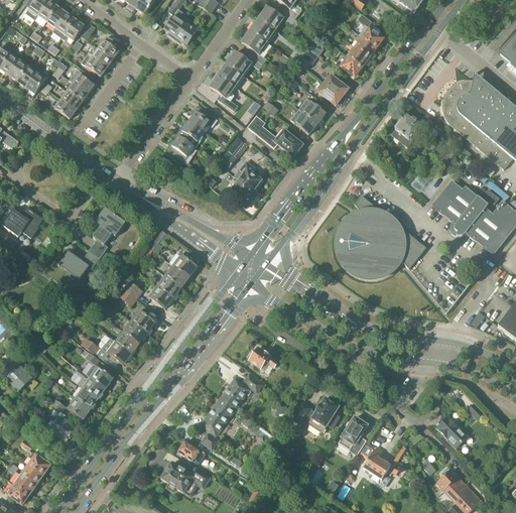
[(30,6),(25,13),(34,19),(37,14),(48,0),(27,0),(25,3),(30,6)]
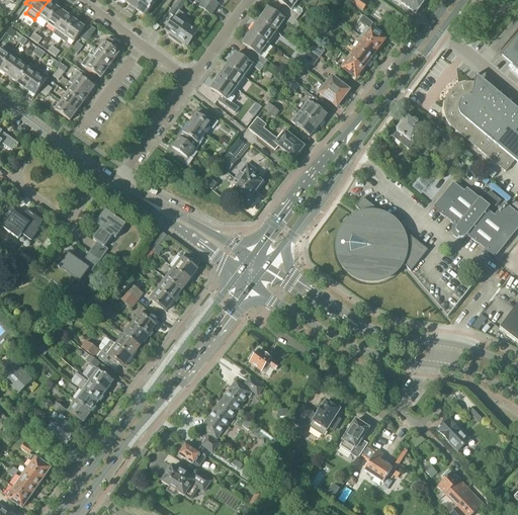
[(49,0),(37,14),(47,21),(57,7),(57,6),(58,4),(58,2),(55,0),(53,0),(52,2),(49,0)]
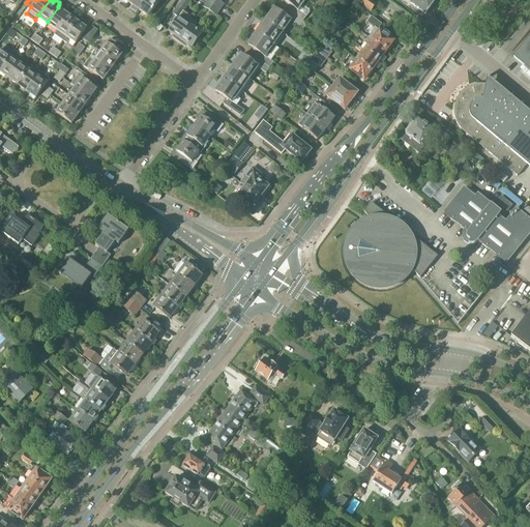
[(142,0),(138,7),(148,15),(157,1),(155,0),(142,0)]
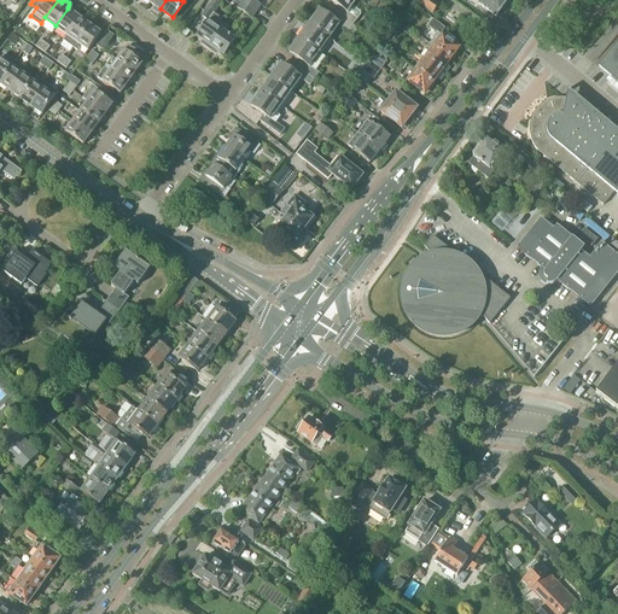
[(210,0),(202,13),(208,17),(196,33),(202,37),(200,41),(208,46),(226,22),(220,18),(222,16),(214,10),(220,0),(210,0)]
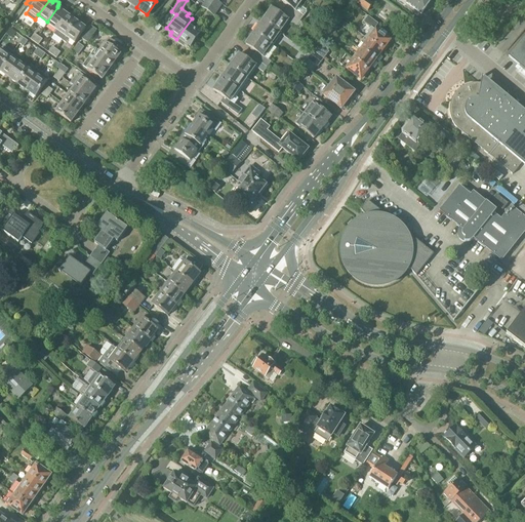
[(216,8),(205,0),(201,5),(212,13),(216,8)]
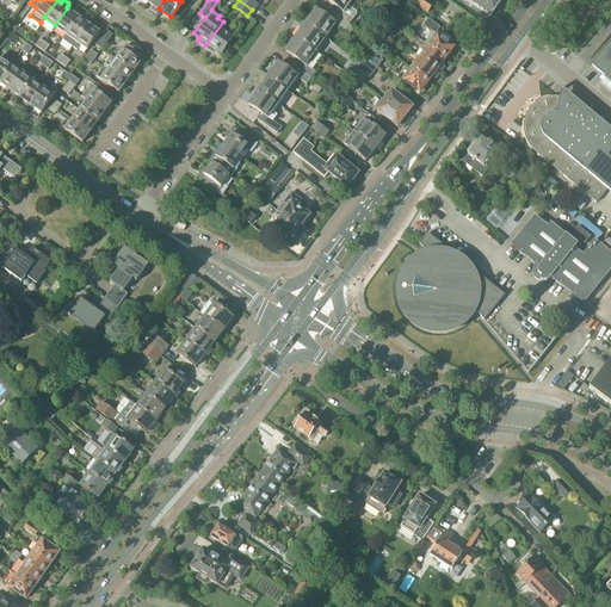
[(239,0),(252,10),(258,1),(255,0),(239,0)]
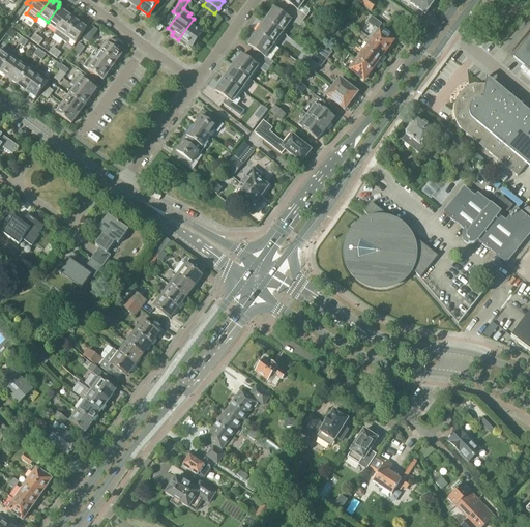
[(285,0),(291,4),(288,9),(302,20),(302,19),(310,9),(308,7),(302,2),(303,0),(285,0)]
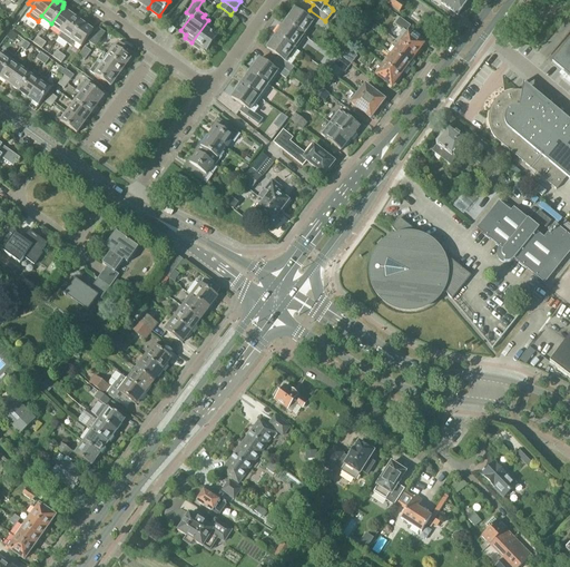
[(404,2),(401,0),(389,0),(387,2),(399,10),(404,2)]
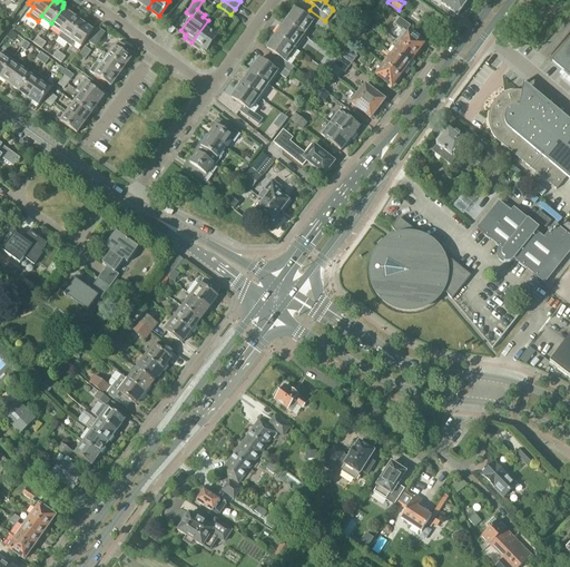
[(442,0),(441,1),(457,13),(467,0),(442,0)]
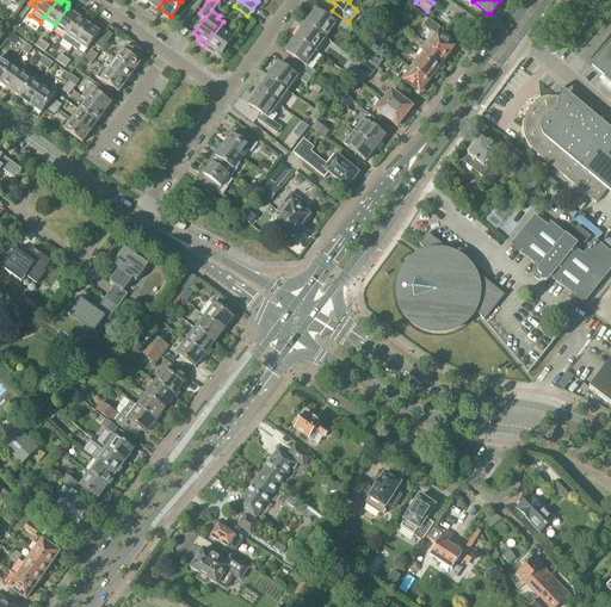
[(67,8),(55,25),(66,32),(78,16),(74,12),(75,10),(75,7),(73,5),(69,6),(68,8),(67,8)]
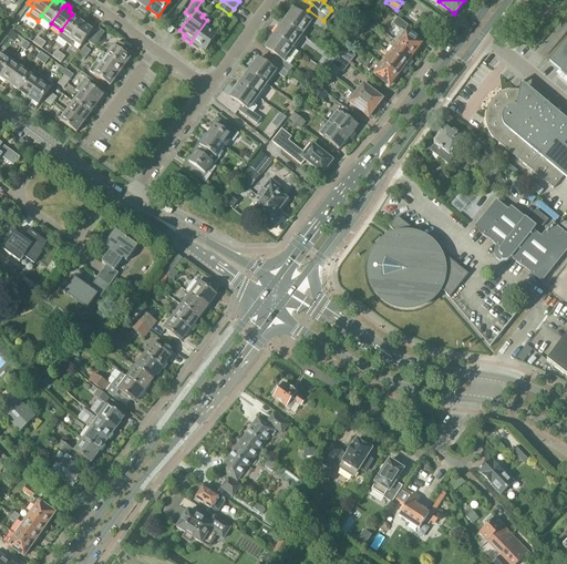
[(323,21),(308,10),(303,16),(292,7),(288,12),(286,10),(280,18),(284,20),(301,32),(310,20),(323,30),(328,23),(323,20),(323,21)]
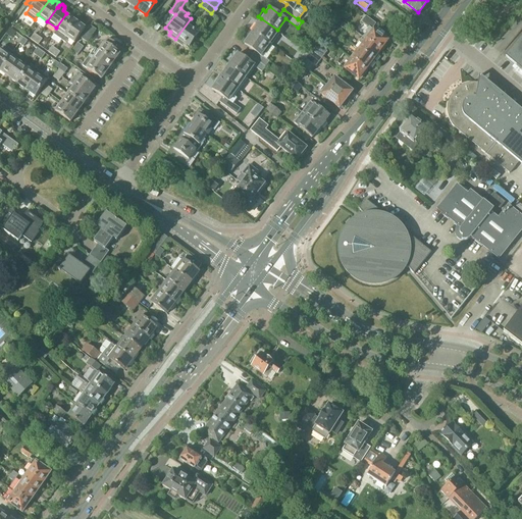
[(56,28),(53,32),(62,38),(75,19),(74,19),(76,16),(76,14),(73,12),(71,13),(69,15),(66,13),(56,28)]
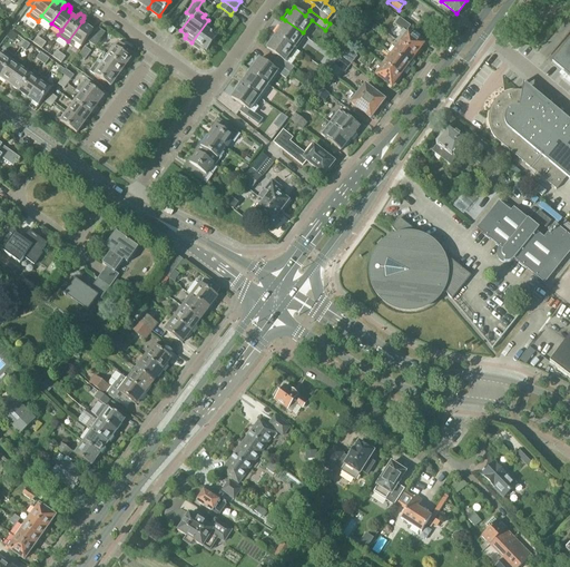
[(400,16),(394,21),(403,28),(399,32),(400,32),(395,39),(397,40),(414,52),(416,55),(422,47),(420,46),(423,42),(405,29),(410,23),(400,16)]
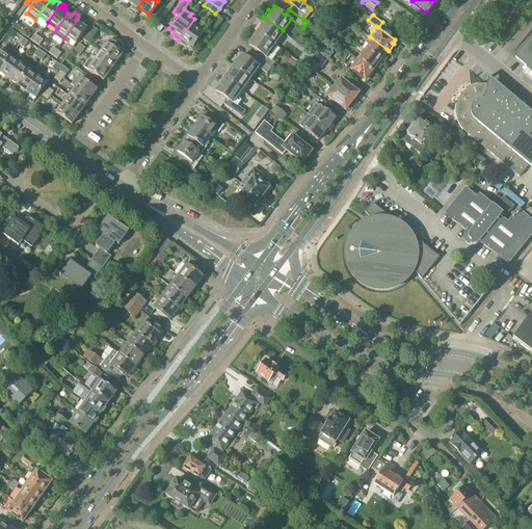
[(343,17),(336,25),(341,28),(344,23),(350,28),(353,24),(343,17)]
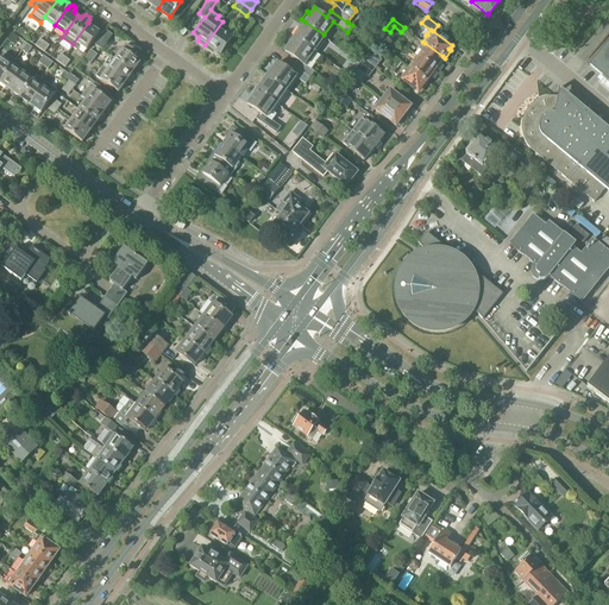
[(224,23),(223,21),(205,45),(212,51),(214,48),(220,52),(232,37),(221,30),(226,25),(224,23)]
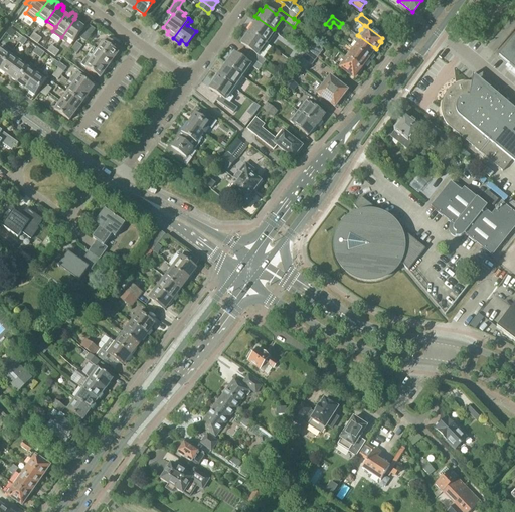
[(251,21),(246,27),(266,41),(274,29),(258,18),(253,23),(251,21)]
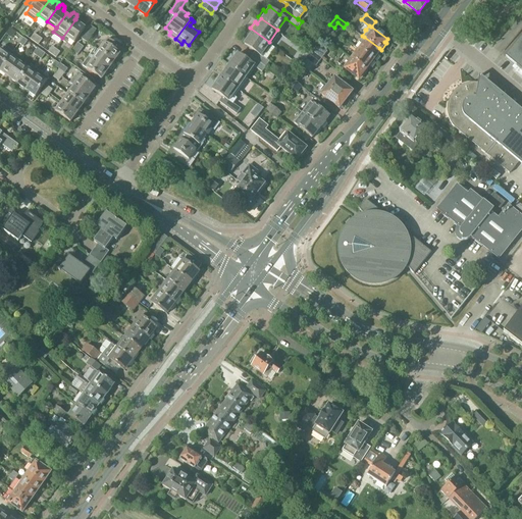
[(75,19),(62,38),(66,41),(69,37),(74,41),(85,27),(75,19)]
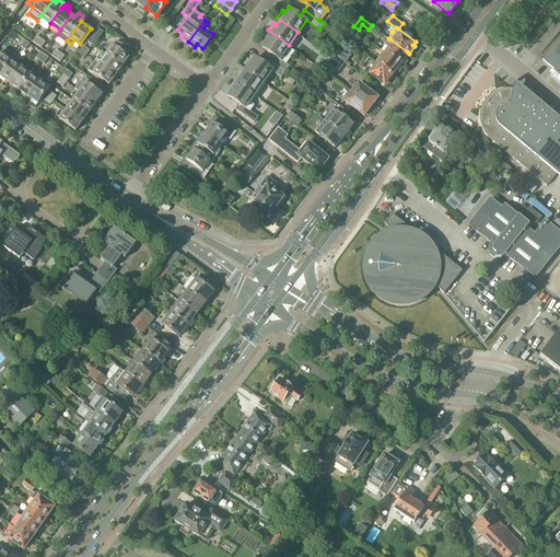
[(21,22),(16,28),(21,31),(25,25),(21,22)]
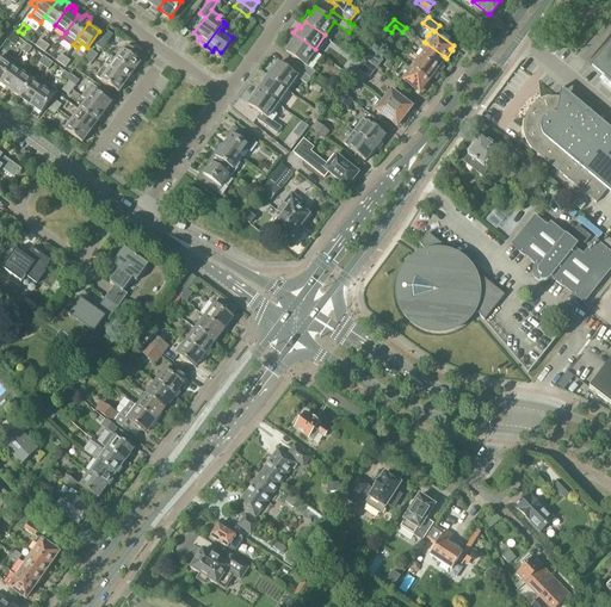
[(98,36),(99,37),(105,41),(109,36),(102,31),(98,36)]
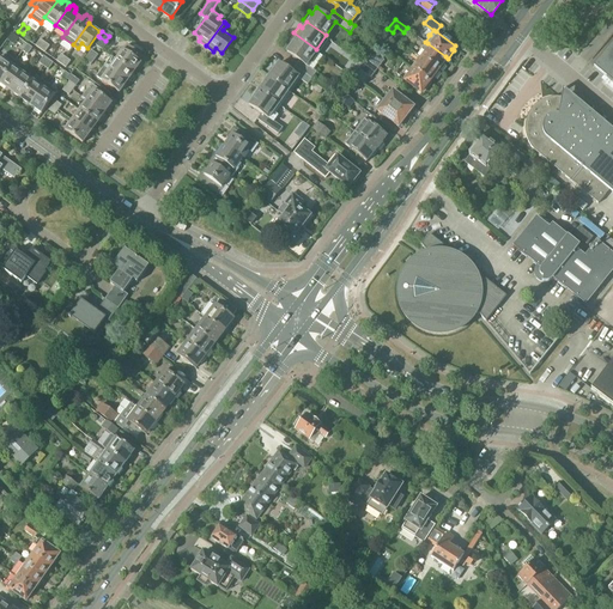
[(316,49),(293,32),(287,41),(291,43),(286,49),(298,59),(295,65),(311,77),(315,71),(313,68),(322,54),(316,49)]
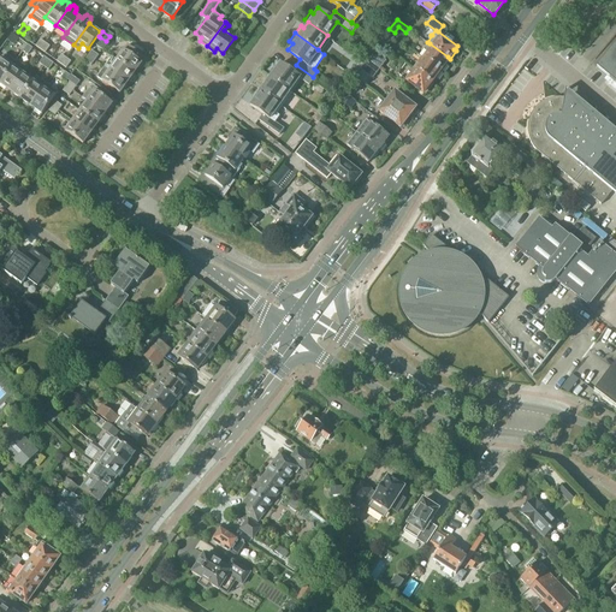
[(23,48),(28,41),(23,37),(18,45),(23,48)]
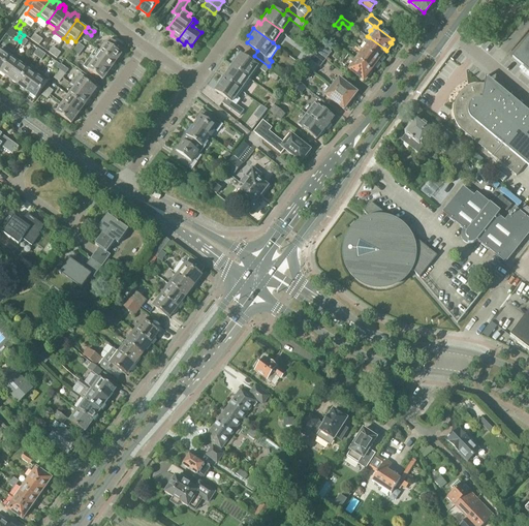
[(528,34),(511,56),(528,70),(527,70),(527,71),(527,72),(527,73),(528,73),(528,74),(528,34)]
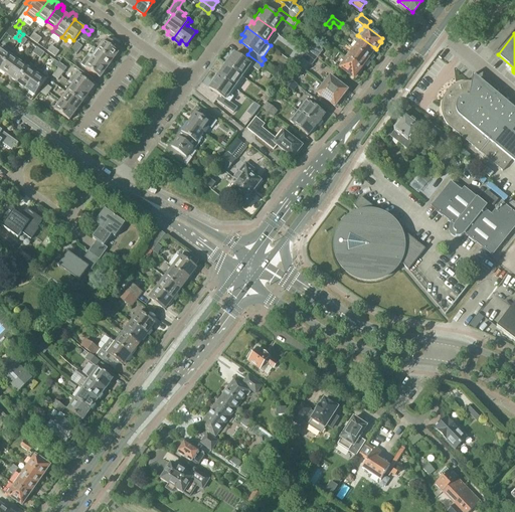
[(98,48),(112,59),(118,50),(116,49),(119,44),(107,35),(103,39),(104,40),(98,48)]
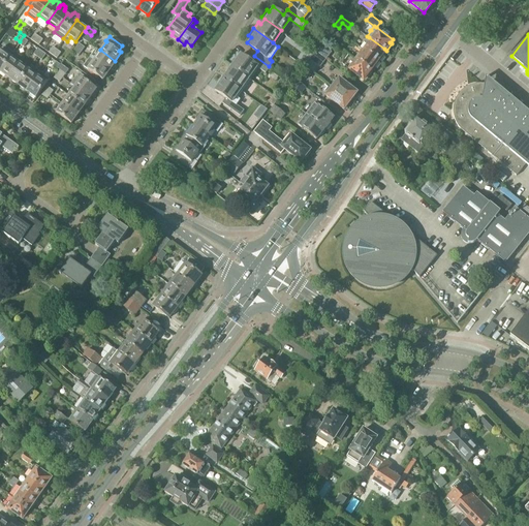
[(364,39),(360,44),(365,48),(364,49),(379,60),(384,54),(382,52),(384,49),(369,37),(366,41),(364,39)]
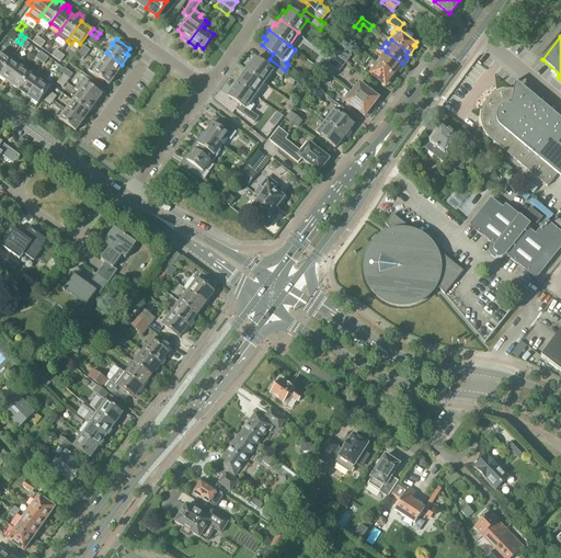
[(80,47),(87,53),(90,47),(83,43),(80,47)]
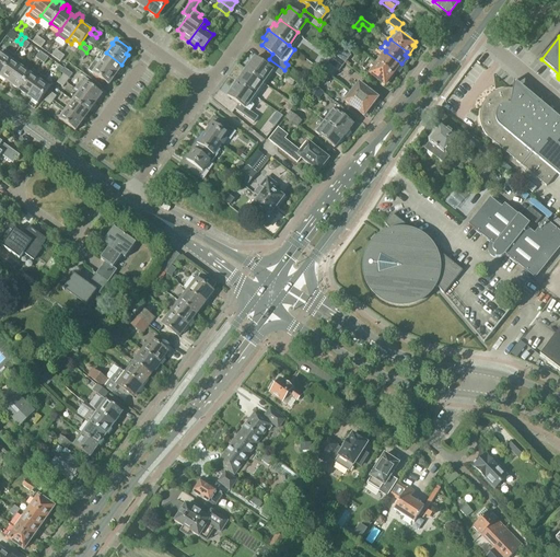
[(339,44),(334,51),(345,60),(351,53),(339,44)]
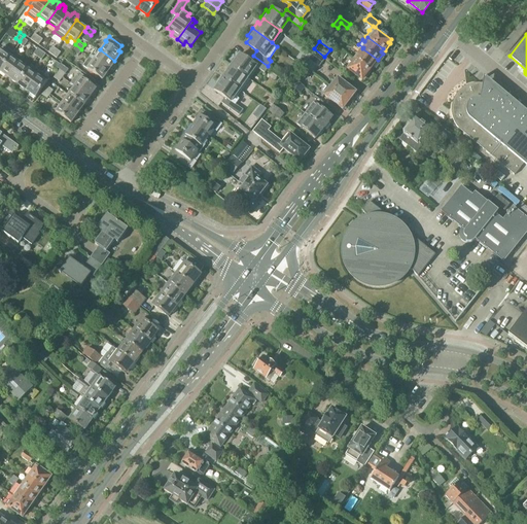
[(0,68),(13,50),(4,43),(0,48),(0,68)]
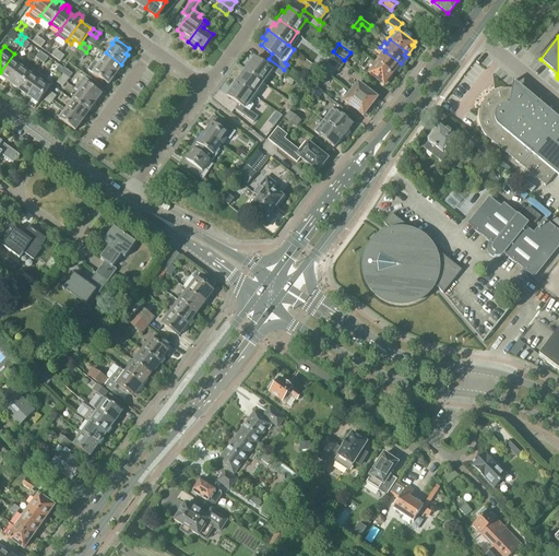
[(56,56),(60,49),(56,46),(51,52),(56,56)]
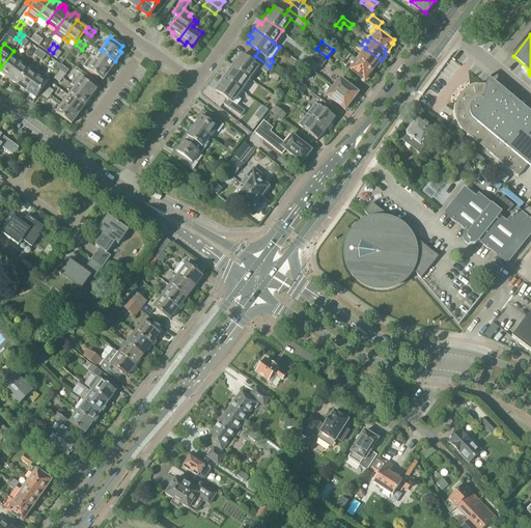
[(37,55),(42,49),(37,46),(33,52),(37,55)]
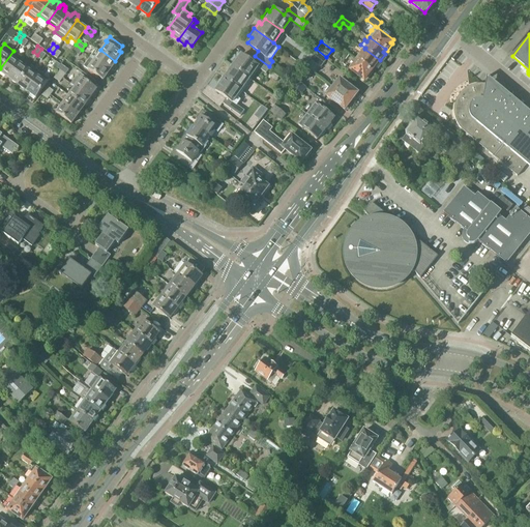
[(95,47),(89,55),(94,58),(110,69),(115,61),(100,50),(95,47)]
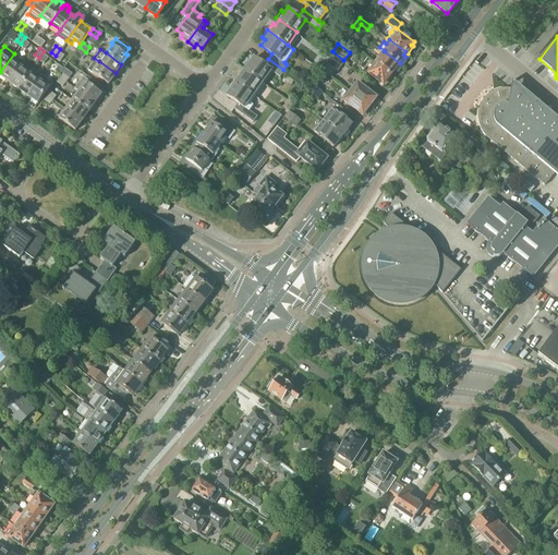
[(343,60),(332,51),(322,67),(324,68),(329,61),(337,68),(343,60)]
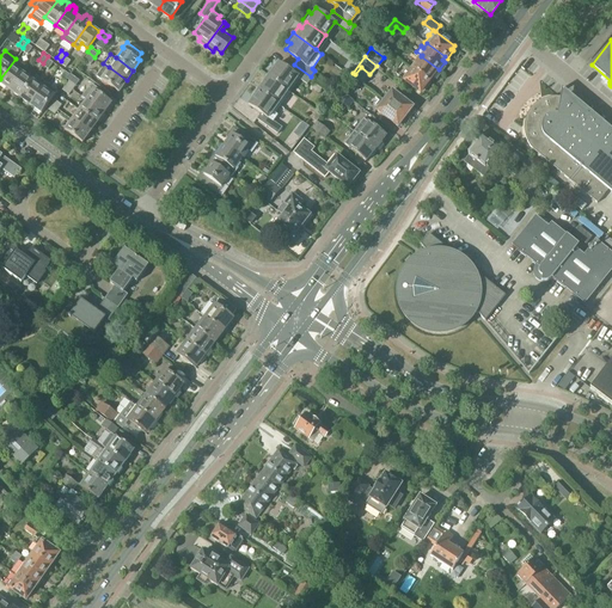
[(414,60),(410,65),(412,67),(428,79),(429,79),(432,75),(433,77),(439,69),(421,56),(416,62),(414,60)]
